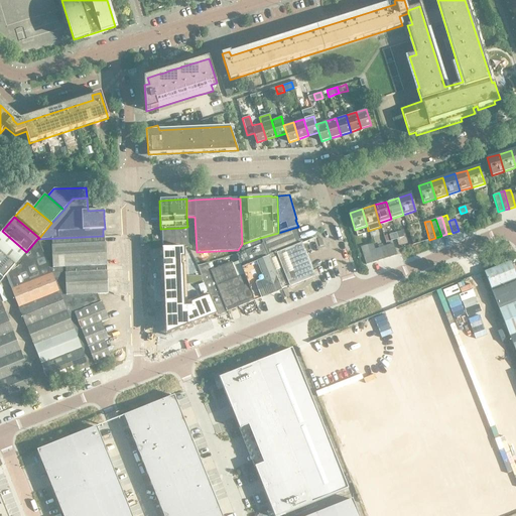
[(181,233),(181,228),(161,229),(162,242),(162,245),(169,245),(178,244),(178,248),(187,247),(187,232),(184,232),(181,233)]
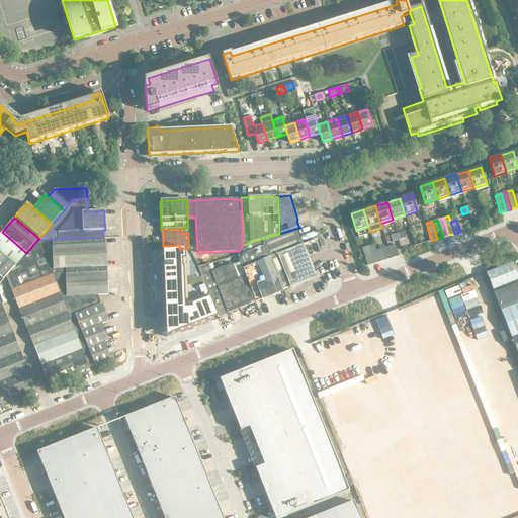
[(295,229),(279,234),(261,239),(268,257),(275,254),(276,255),(301,245),(295,229)]
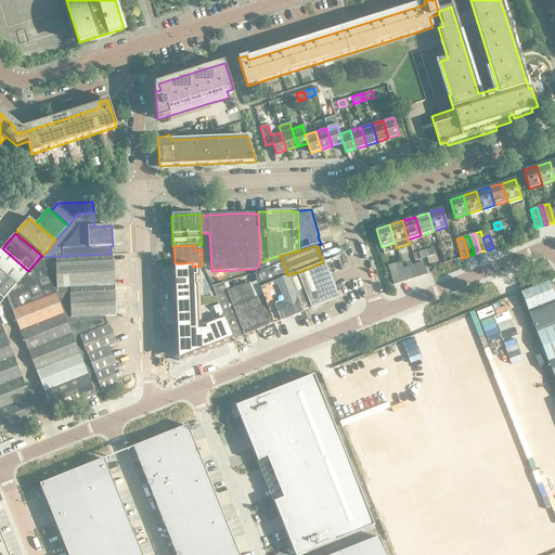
[(28,271),(2,248),(0,250),(0,269),(17,284),(28,271)]
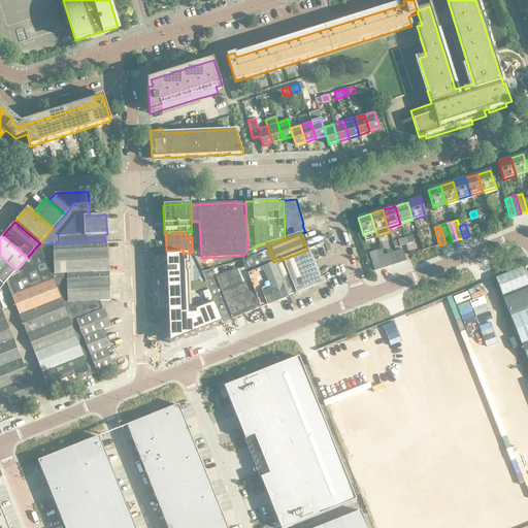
[(107,241),(105,241),(38,244),(51,274),(107,272),(108,272),(107,241)]
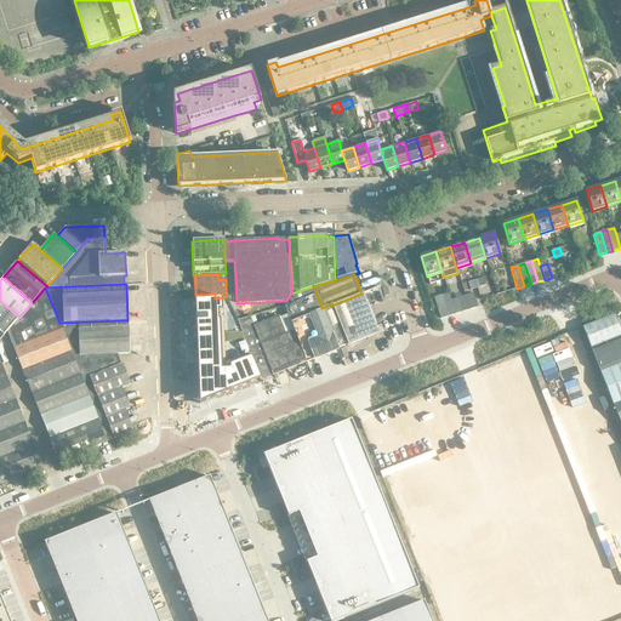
[(295,332),(305,359),(306,362),(339,349),(337,348),(322,308),(313,286),(291,294),(286,301),(286,303),(284,307),(288,314),(295,332)]
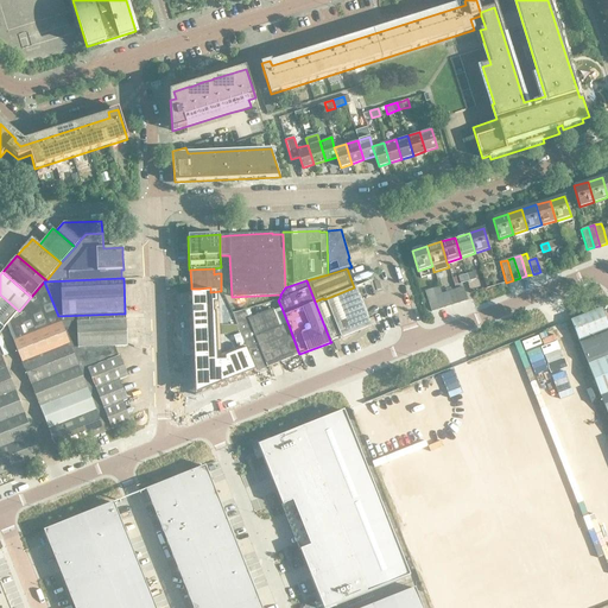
[(31,297),(19,311),(18,312),(7,324),(13,341),(61,323),(58,316),(44,282),(31,297)]
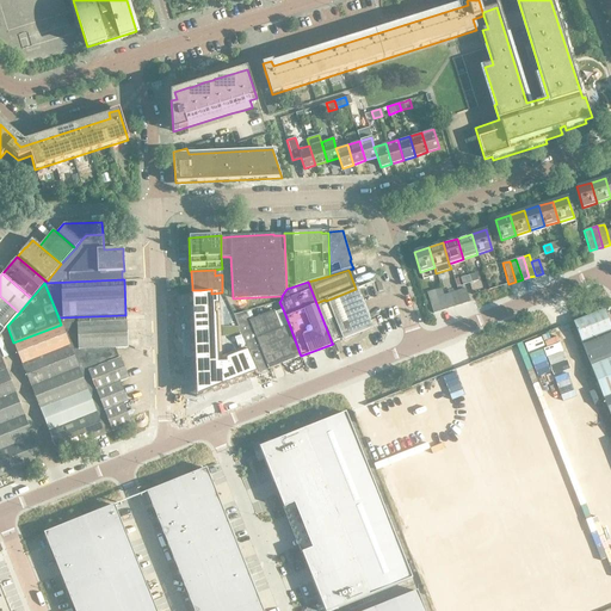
[(357,288),(356,289),(326,301),(325,300),(316,303),(332,343),(340,340),(372,328),(357,288)]
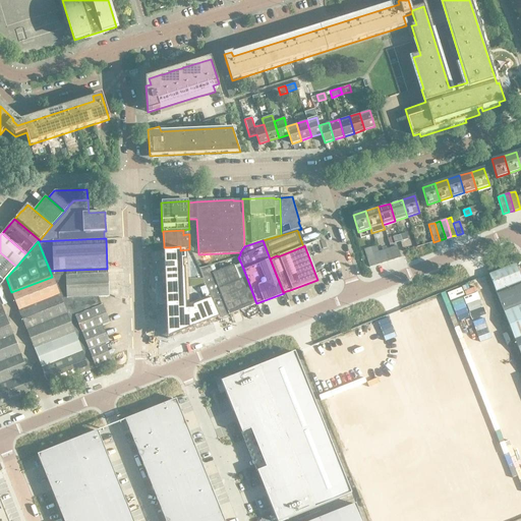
[(375,266),(382,264),(375,246),(370,248),(375,266)]
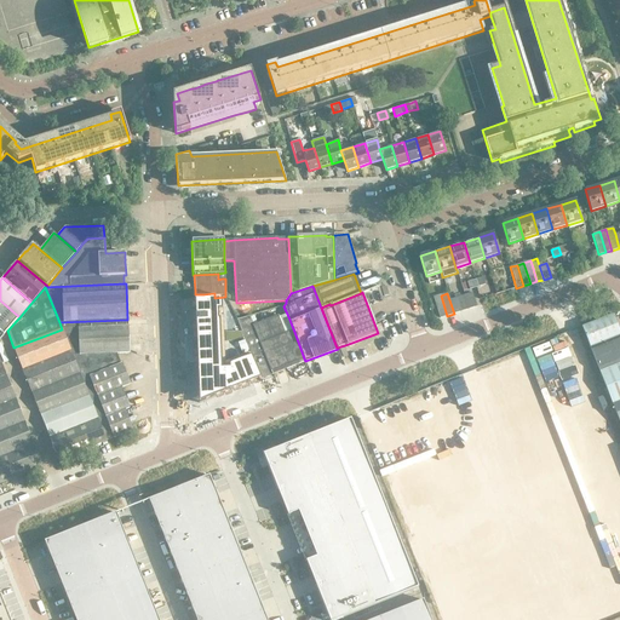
[(447,293),(454,314),(461,311),(457,298),(449,299),(448,293),(447,293)]
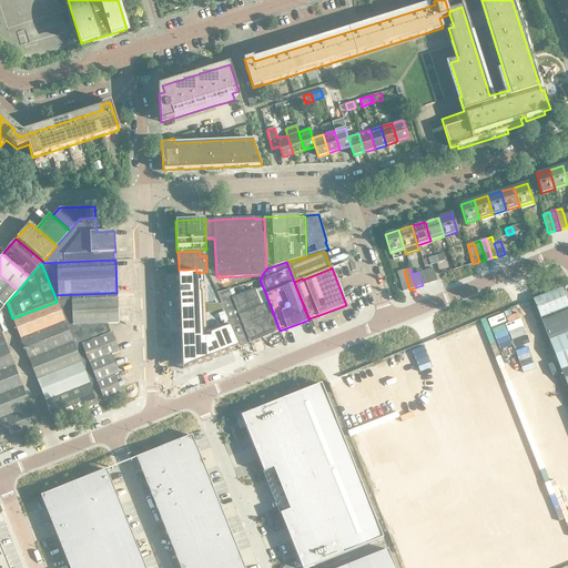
[(425,271),(429,283),(436,281),(432,269),(425,271)]
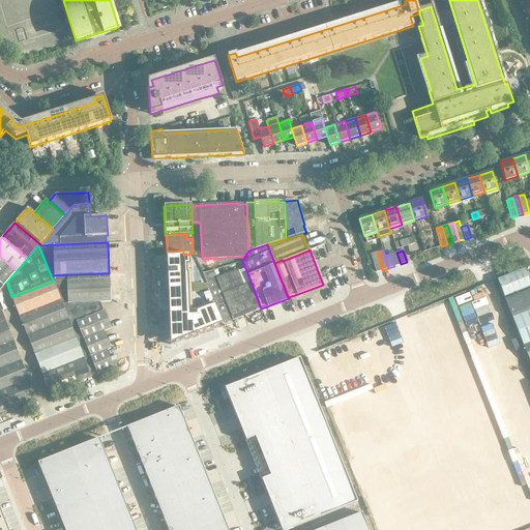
[(376,272),(382,270),(377,253),(370,255),(376,272)]
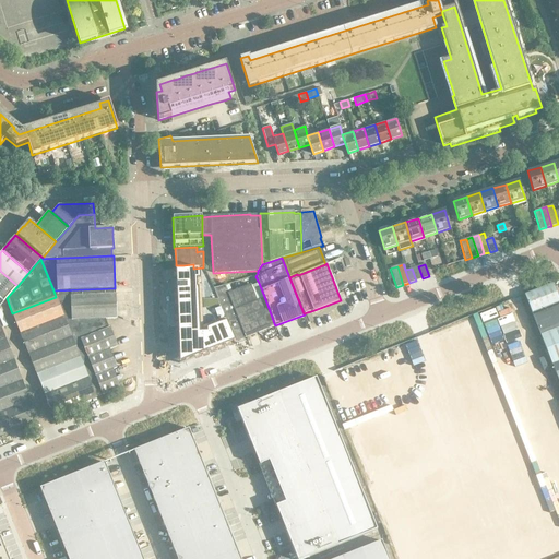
[(423,278),(418,266),(412,269),(416,281),(423,278)]
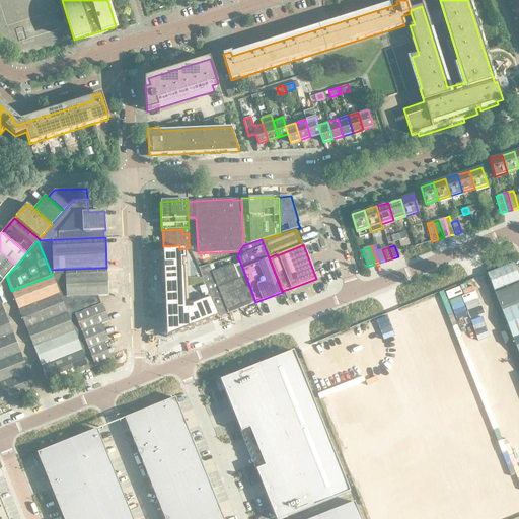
[(166,339),(218,317),(198,268),(189,248),(179,249),(163,250),(166,339)]
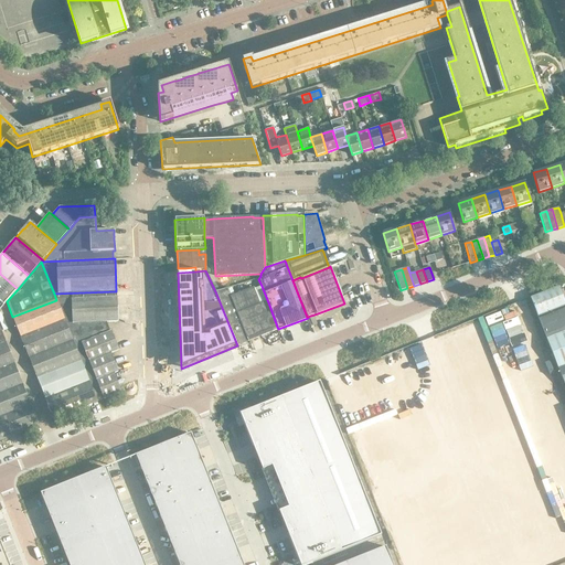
[(7,301),(17,290),(0,275),(0,301),(3,305),(7,301)]
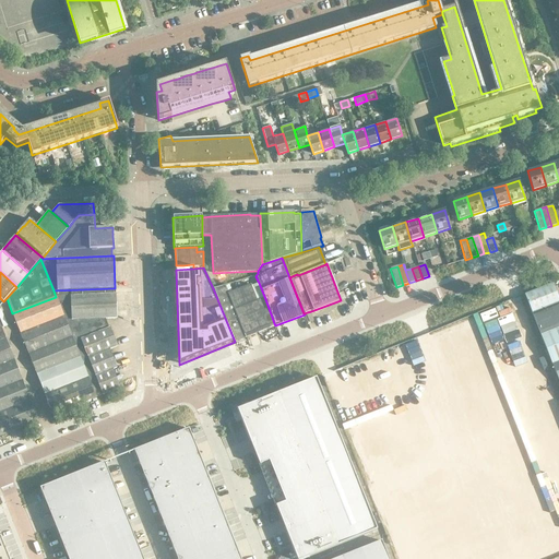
[(265,299),(259,283),(251,286),(250,284),(228,293),(225,285),(213,288),(235,342),(269,329),(268,325),(274,323),(265,299)]
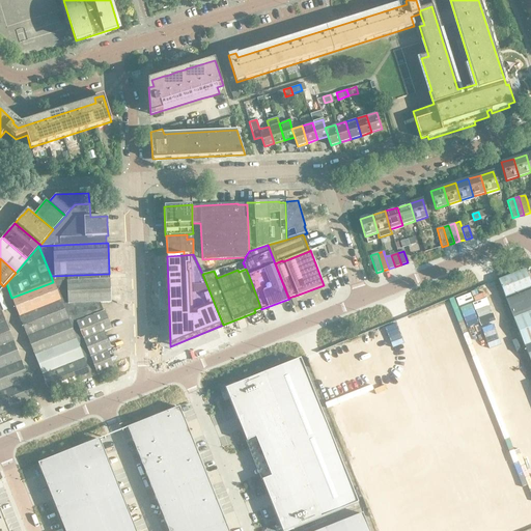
[(505,298),(530,287),(530,284),(525,270),(498,280),(505,298)]
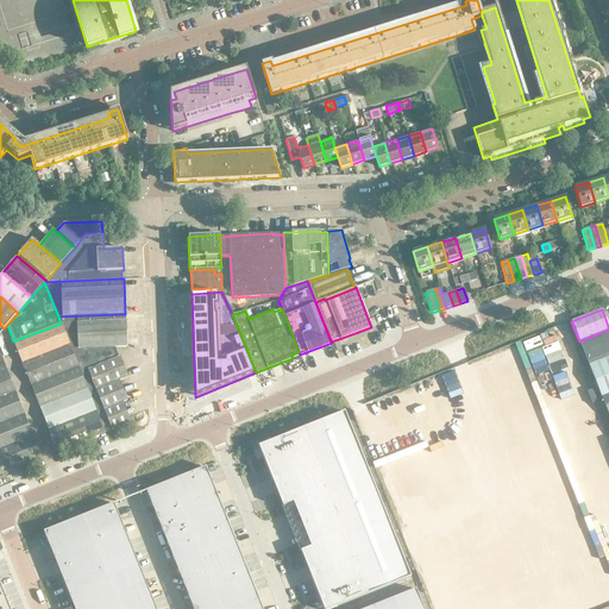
[(61,324),(70,345),(71,350),(114,347),(126,347),(125,320),(124,320),(124,314),(58,316),(61,324)]
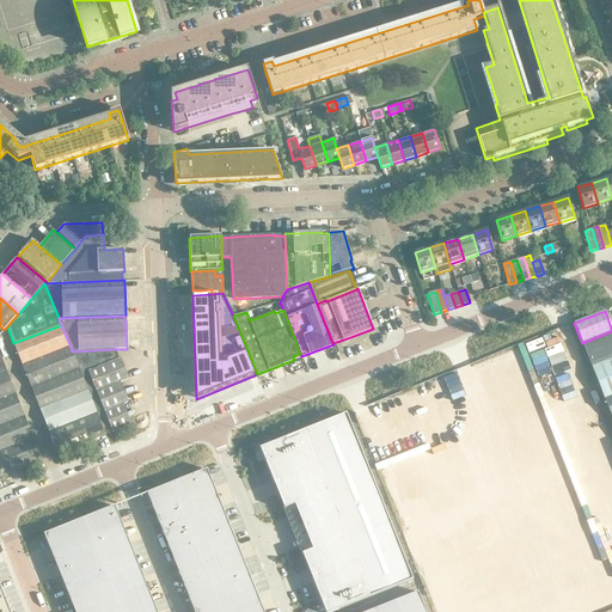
[(13,343),(23,366),(71,347),(61,325),(13,343)]
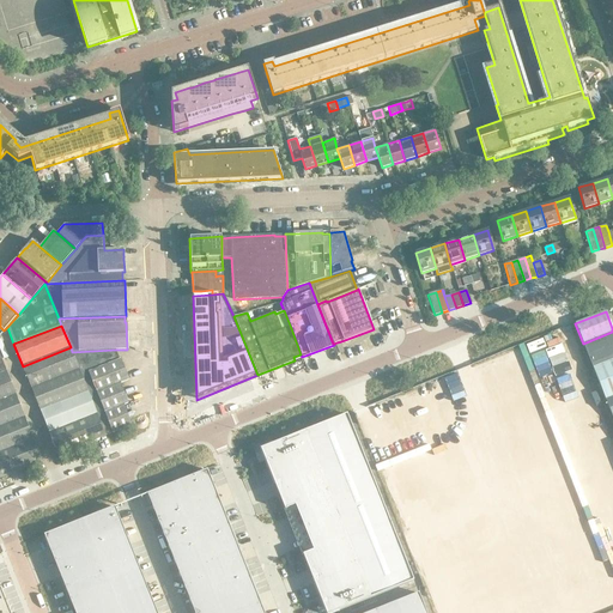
[(612,359),(612,332),(583,344),(593,368),(612,359)]
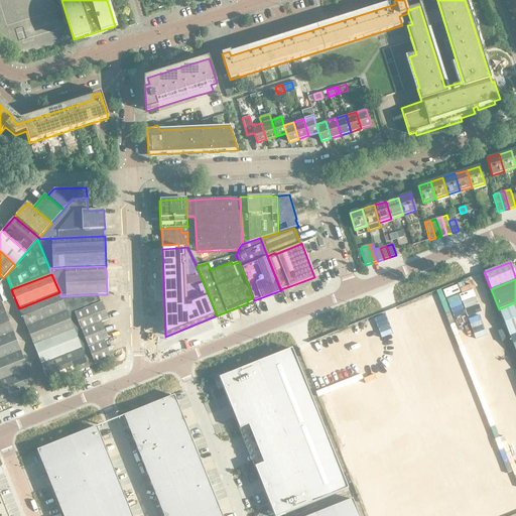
[(67,311),(60,296),(59,292),(19,308),(26,327),(67,311)]
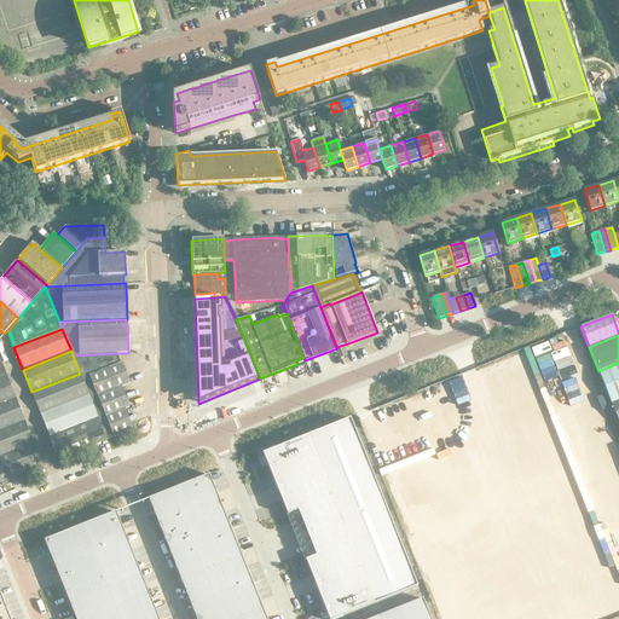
[(98,418),(106,440),(113,437),(113,438),(132,429),(125,410),(129,408),(121,387),(129,383),(121,363),(116,353),(73,356),(80,374),(88,395),(98,418)]
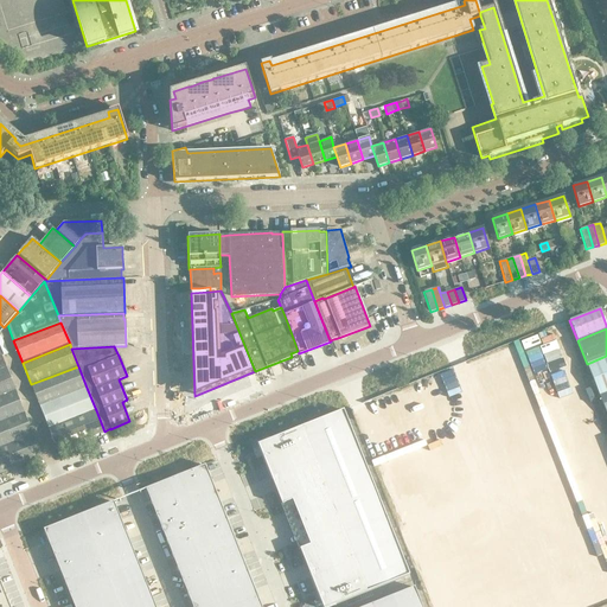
[(0,396),(16,391),(0,352),(0,396)]
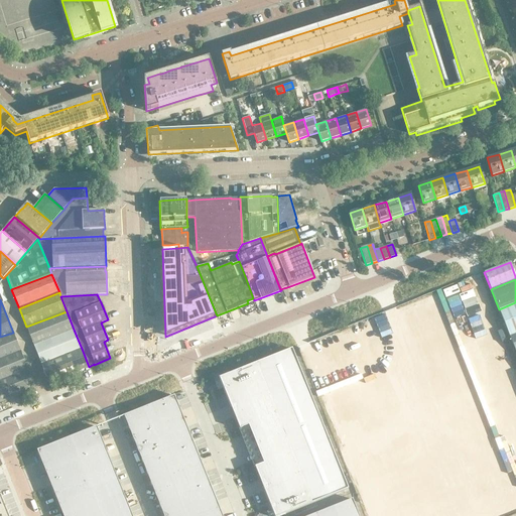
[(515,334),(515,302),(499,309),(510,337),(515,334)]
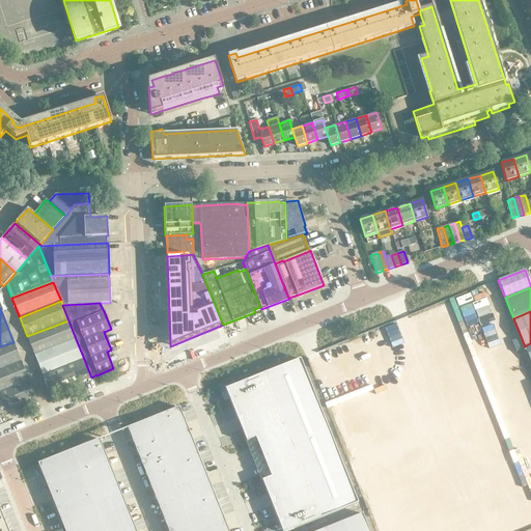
[(27,336),(34,356),(76,339),(68,320),(27,336)]
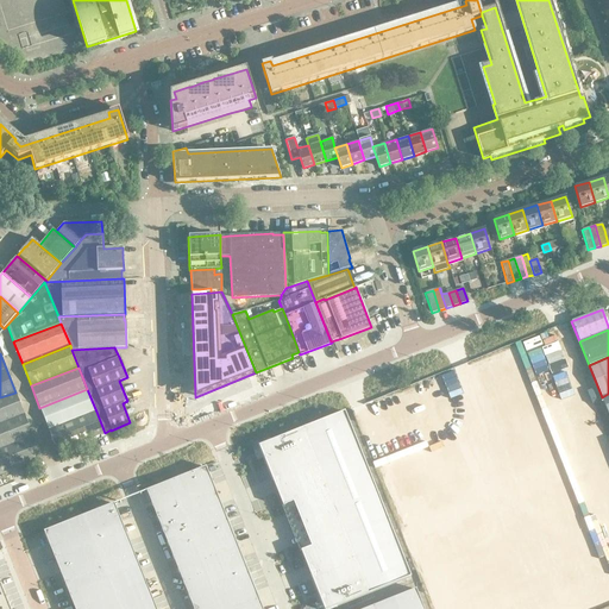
[(49,431),(96,412),(87,389),(39,408),(49,431)]
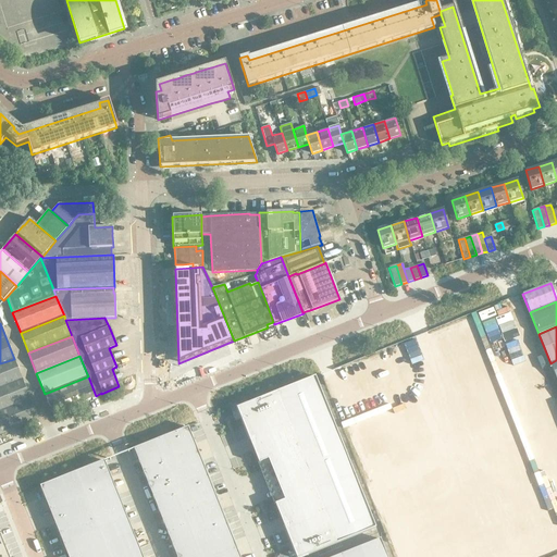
[(0,387),(22,379),(14,359),(0,363),(0,387)]
